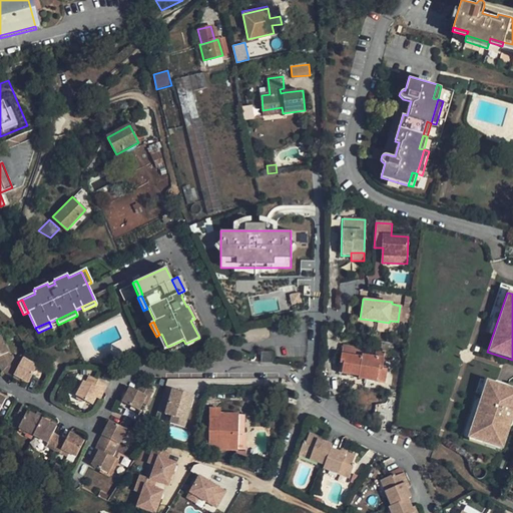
[(167,347),(161,334),(159,335),(157,336),(163,349),(167,347)]
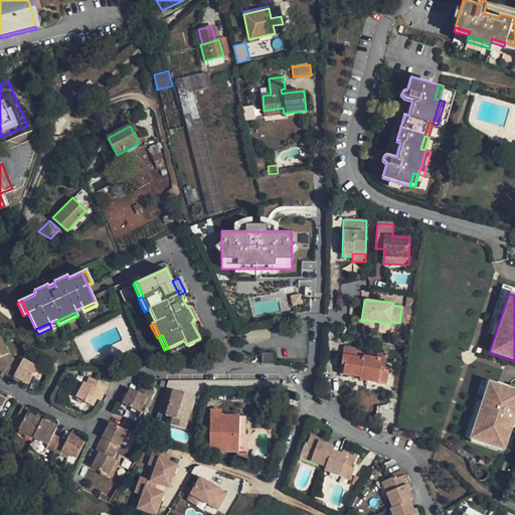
[(0,371),(1,374),(12,379),(13,377),(19,380),(28,384),(37,367),(27,361),(19,350),(10,357),(0,336),(0,371)]
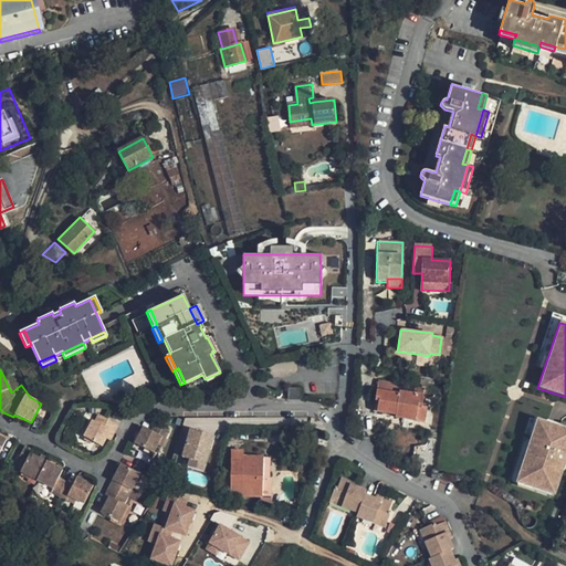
[(399,394),(399,390),(400,385),(378,381),(377,389),(399,394)]
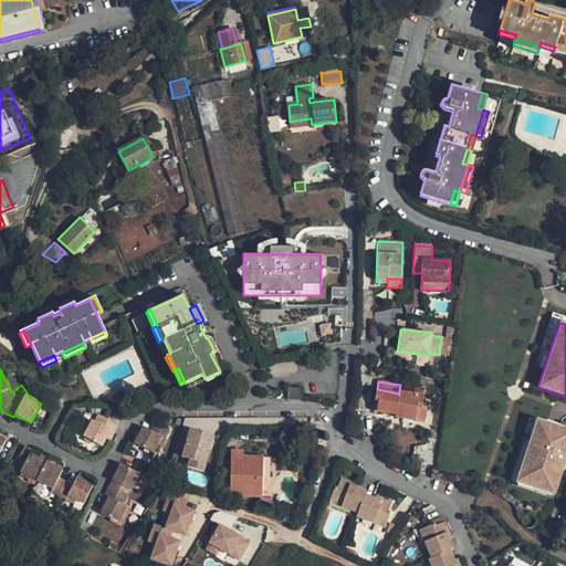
[(301,388),(287,388),(287,399),(293,399),(301,399),(301,388)]
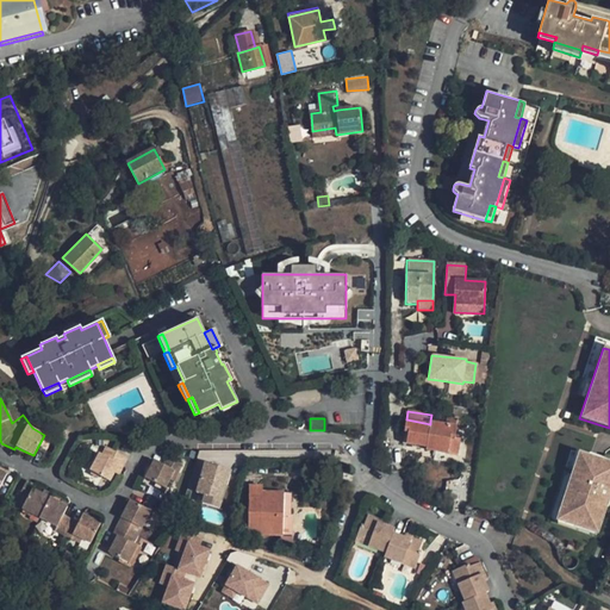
[(406,444),(427,448),(427,450),(448,454),(450,440),(455,440),(458,425),(430,421),(430,424),(406,419),(405,431),(408,433),(406,444)]
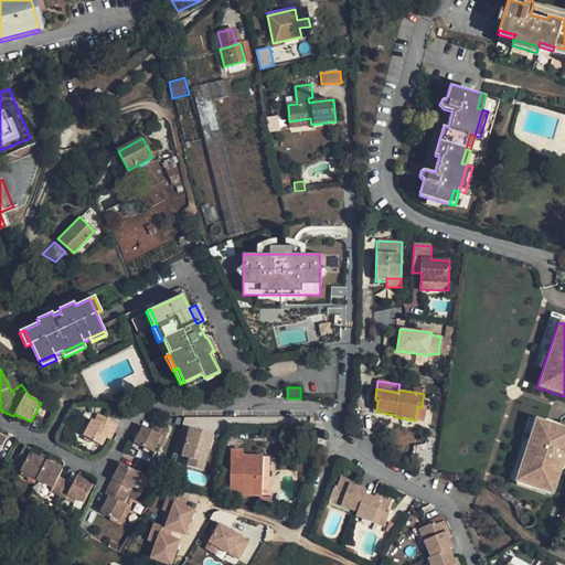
[(118,424),(97,414),(94,420),(93,419),(91,419),(83,436),(92,440),(103,446),(107,438),(110,440),(118,424)]
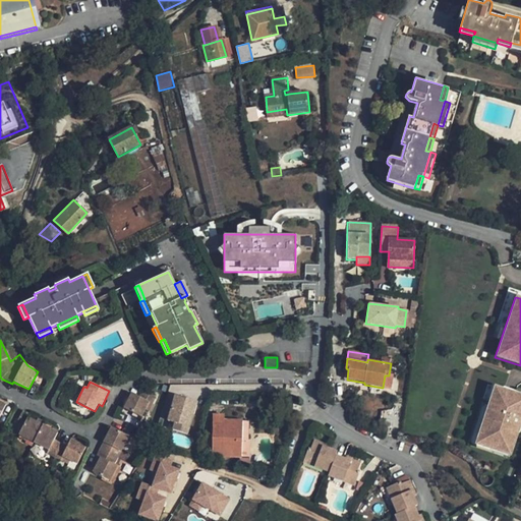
[(520,420),(520,395),(493,386),(473,445),(509,457),(520,420)]
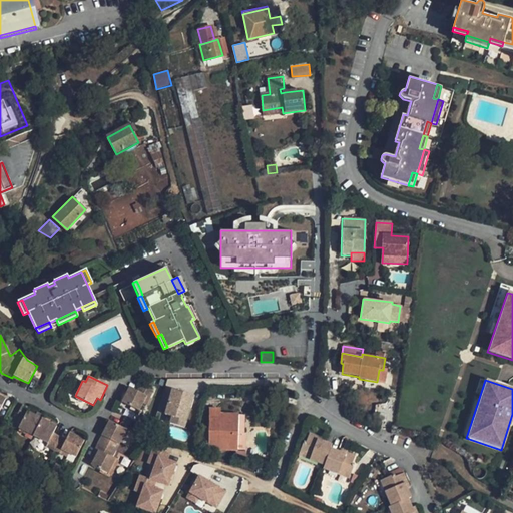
[(121,402),(139,410),(142,403),(146,396),(148,397),(150,397),(153,391),(139,384),(137,390),(128,387),(126,392),(121,402)]
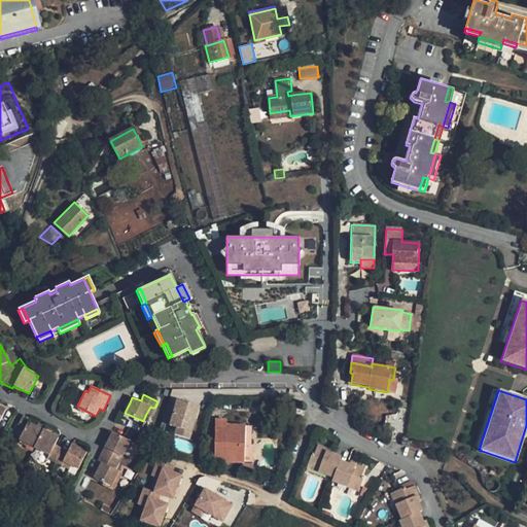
[(201,408),(176,399),(171,426),(178,428),(176,435),(189,440),(201,408)]
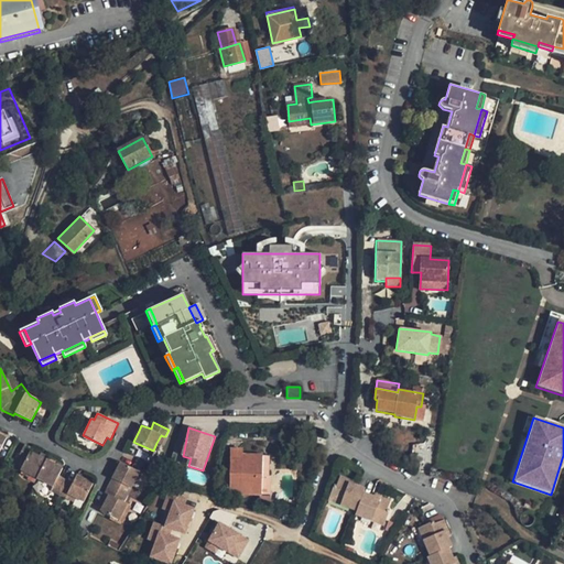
[(161,435),(156,443),(164,446),(166,443),(169,438),(165,436),(163,436),(161,435)]
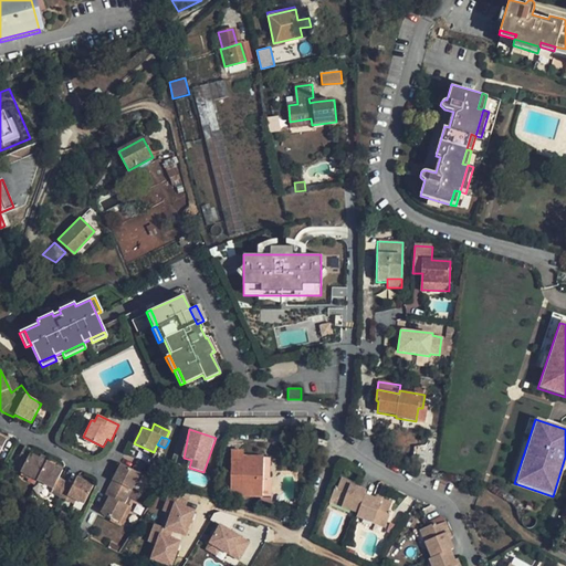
[(20,472),(52,489),(50,493),(56,495),(75,505),(76,501),(84,504),(94,485),(84,481),(77,477),(73,485),(59,478),(63,470),(56,467),(46,461),(41,459),(30,453),(32,450),(24,446),(17,461),(23,464),(20,472)]
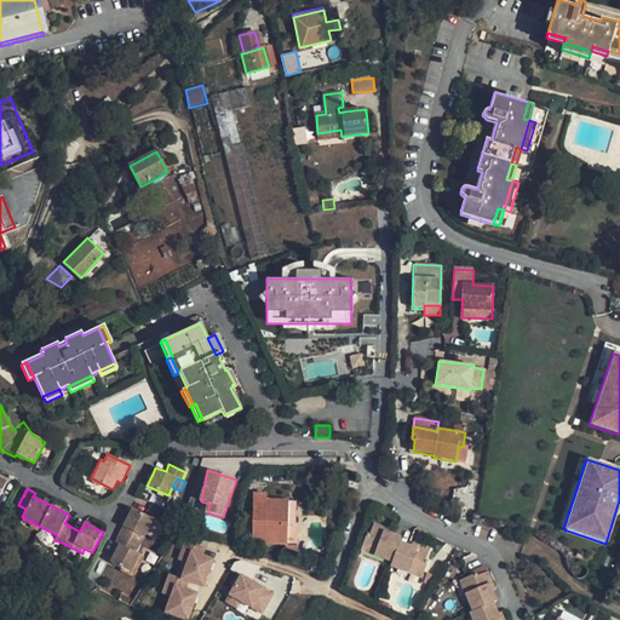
[(288,544),(292,501),(271,499),(271,493),(258,492),(256,516),(254,523),(253,538),(262,539),(262,540),(288,544)]
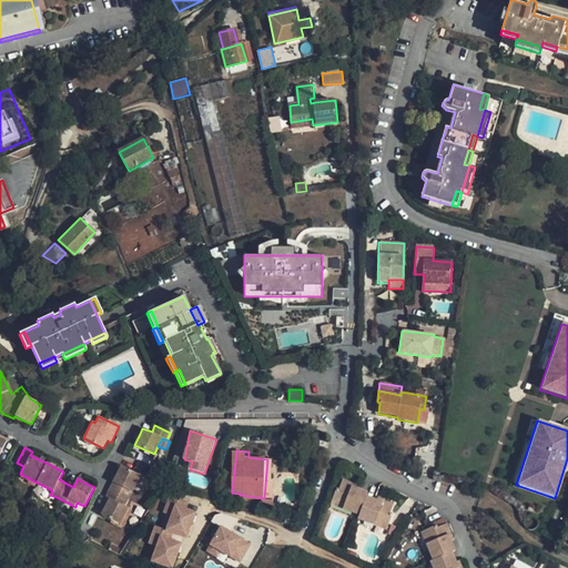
[(272,498),(274,482),(272,480),(273,460),(267,459),(264,498),(272,498)]
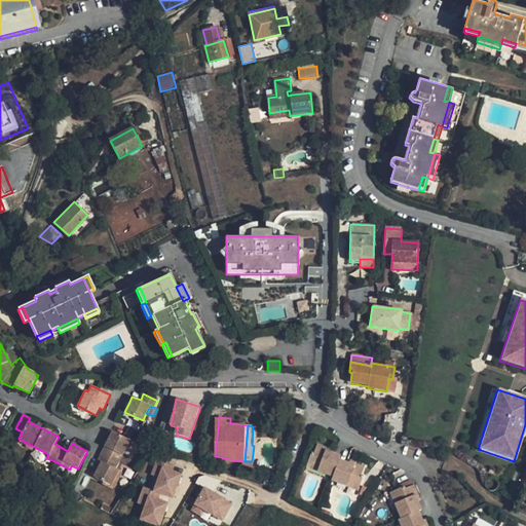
[(98,468),(94,477),(111,486),(114,481),(119,471),(116,468),(126,448),(130,441),(112,431),(104,447),(107,448),(104,455),(98,468)]
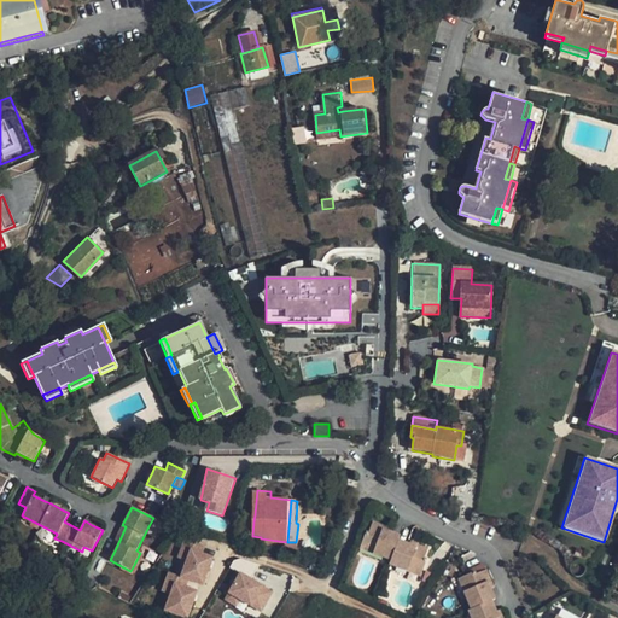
[(389,565),(408,572),(409,569),(413,570),(423,573),(427,558),(425,558),(429,547),(417,543),(415,547),(407,543),(398,540),(400,535),(391,532),(382,529),(383,525),(372,522),(368,532),(366,531),(360,546),(373,551),(372,554),(390,561),(389,565)]
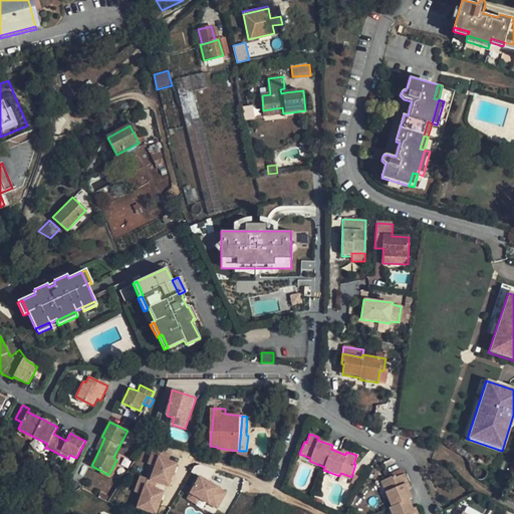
[(95,458),(101,445),(98,444),(92,457),(95,458)]
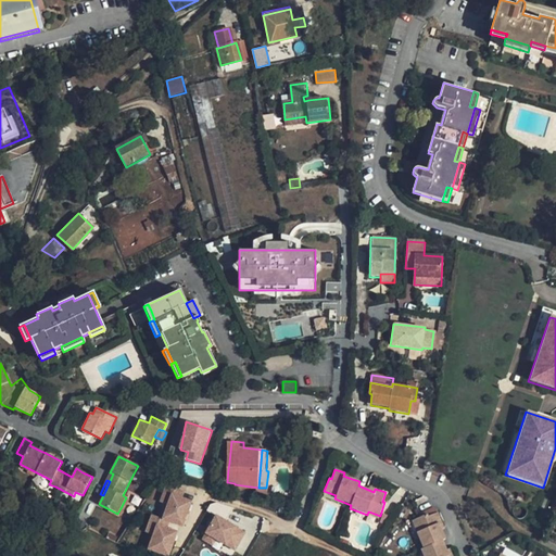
[(192,502),(171,493),(162,520),(181,528),(192,502)]
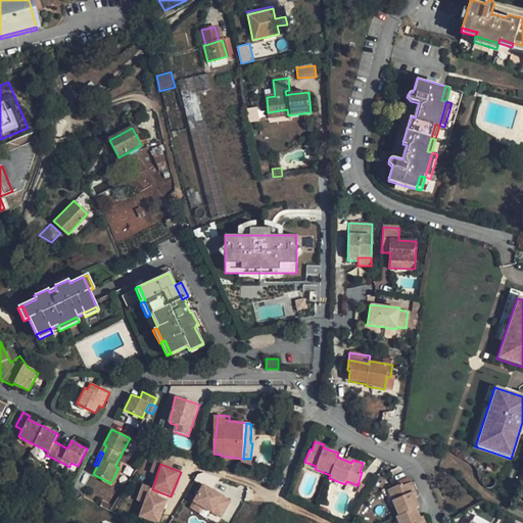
[(113,478),(110,483),(114,484),(119,475),(122,469),(119,468),(113,478)]
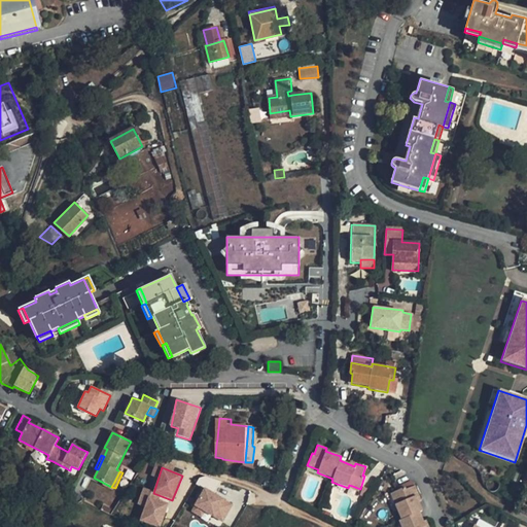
[(195,505),(213,517),(215,514),(223,519),(232,504),(213,494),(220,481),(204,476),(198,478),(195,484),(204,489),(195,505)]
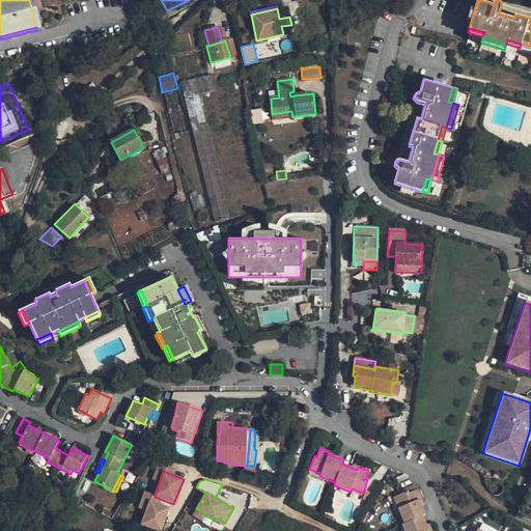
[(401,526),(403,530),(432,530),(429,530),(427,526),(423,516),(426,515),(422,506),(420,500),(422,499),(418,491),(410,494),(409,491),(396,497),(400,508),(397,509),(404,525),(401,526)]
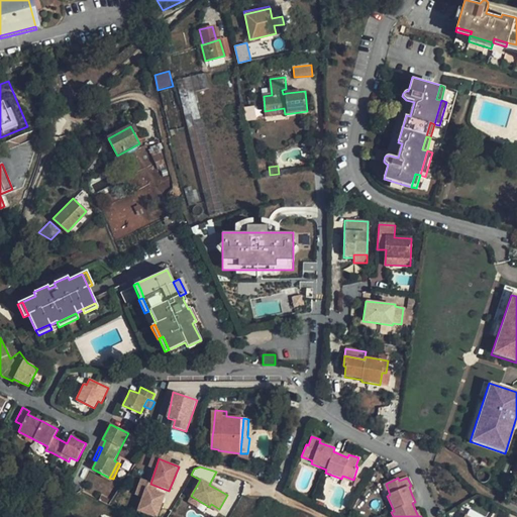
[(157,516),(166,494),(145,487),(137,512),(150,516),(157,516)]
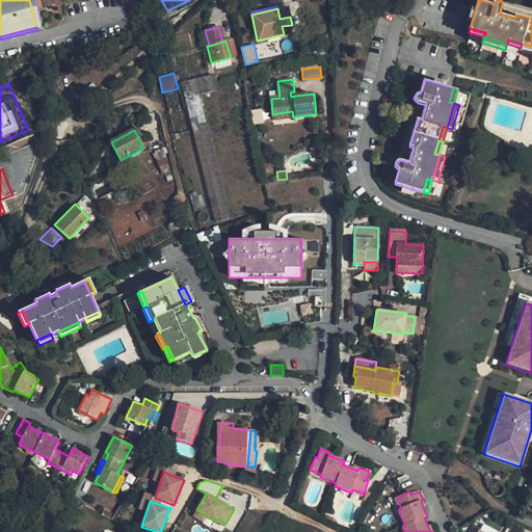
[(215,522),(196,510),(193,515),(220,531),(225,524),(217,519),(215,522)]
